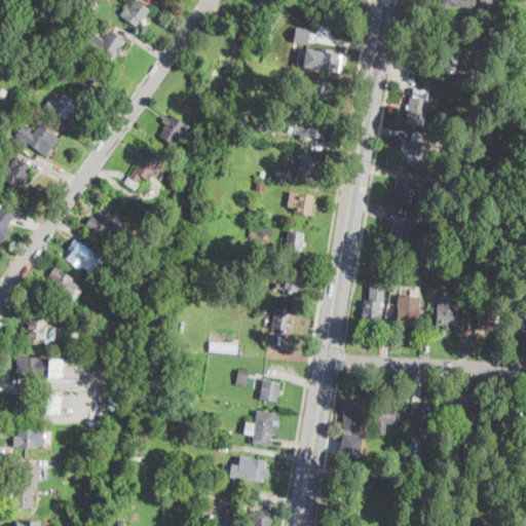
[(135,0),(137,0),(150,9),(142,23),(140,22),(137,26),(119,14),(126,5),(130,7),(135,0)]
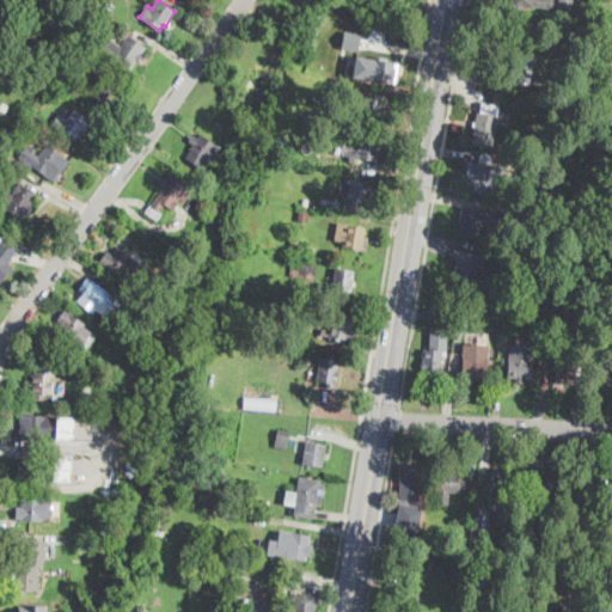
[(573,0),(571,10),(557,7),(557,0),(573,0)]
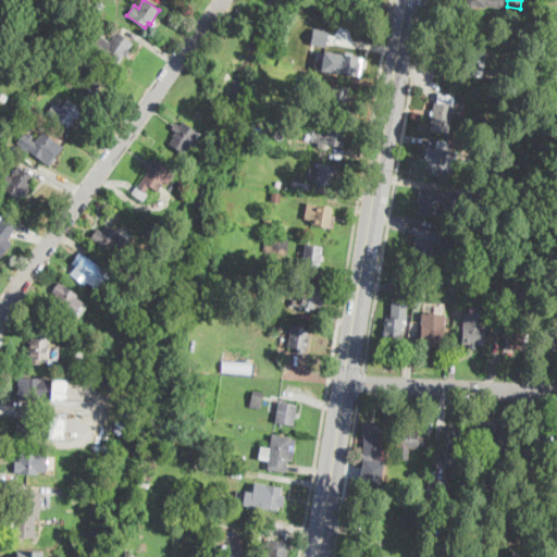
[(333,31),(317,27),(319,19),(335,22),(333,31)]
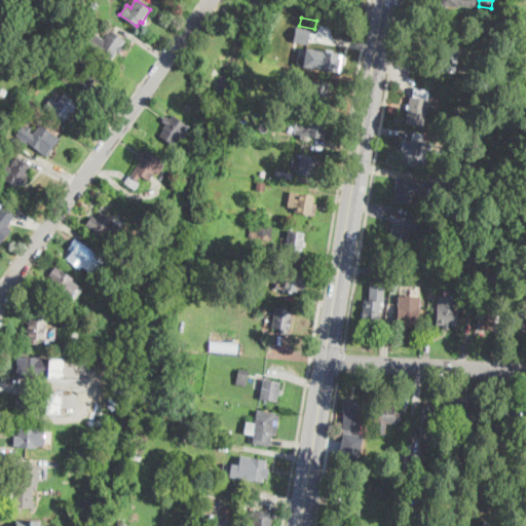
[(435,26),(420,27),(420,20),(435,19),(435,26)]
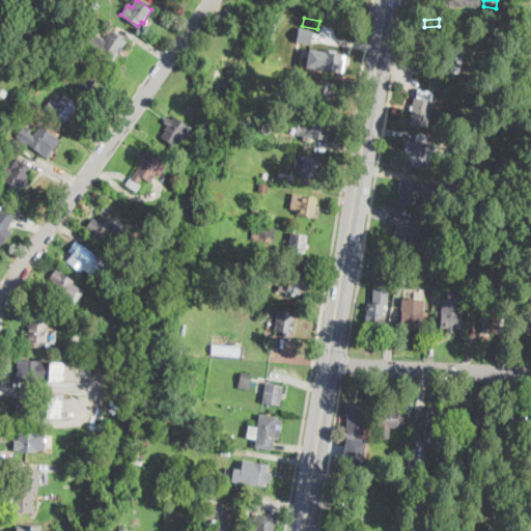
[(501,23),(500,32),(491,31),(492,22),(501,23)]
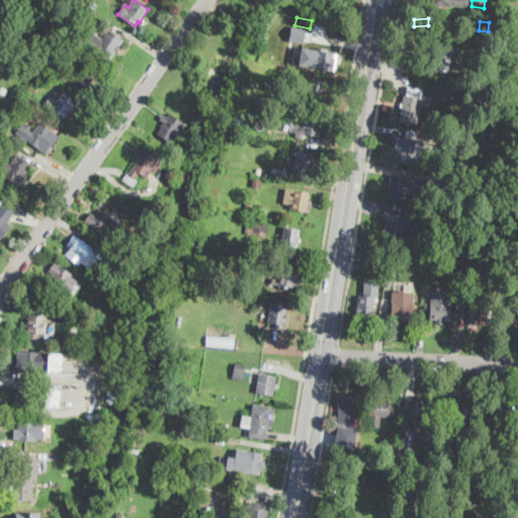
[(97,35),(101,39),(109,28),(123,38),(109,59),(102,54),(101,57),(83,44),(95,27),(100,31),(97,35)]
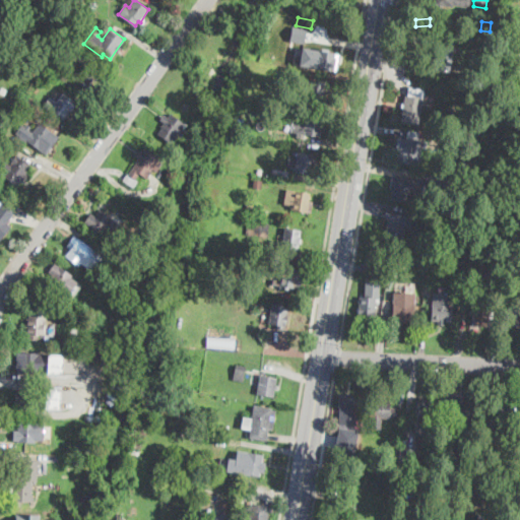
[(313,29),(311,38),(298,36),(300,27),(313,29)]
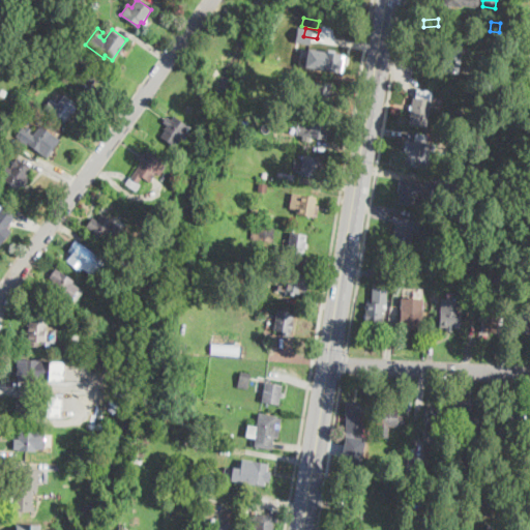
[(466,39),(461,74),(444,71),(447,51),(439,50),(441,36),(466,39)]
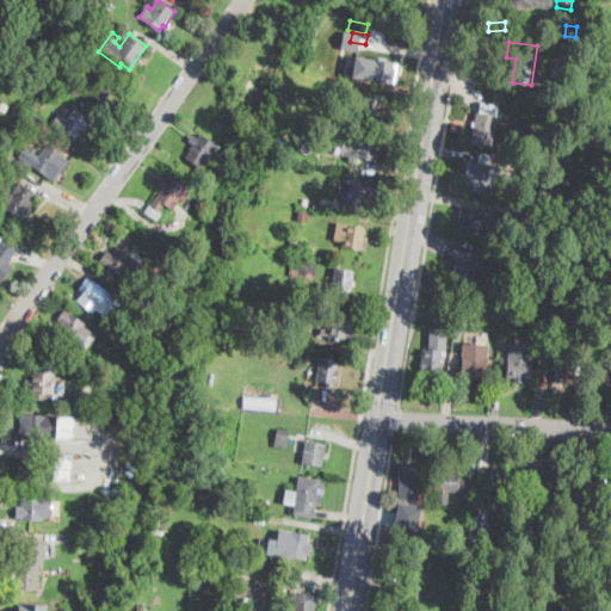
[(394,57),(389,80),(370,76),(375,54),(394,57)]
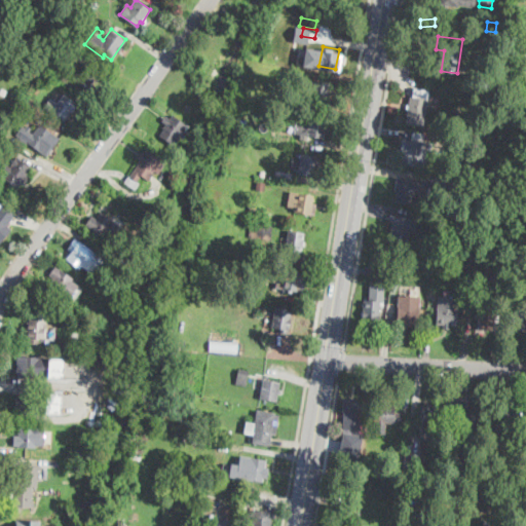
[(88,63),(104,74),(98,82),(96,82),(89,91),(73,79),(79,69),(82,72),(88,63)]
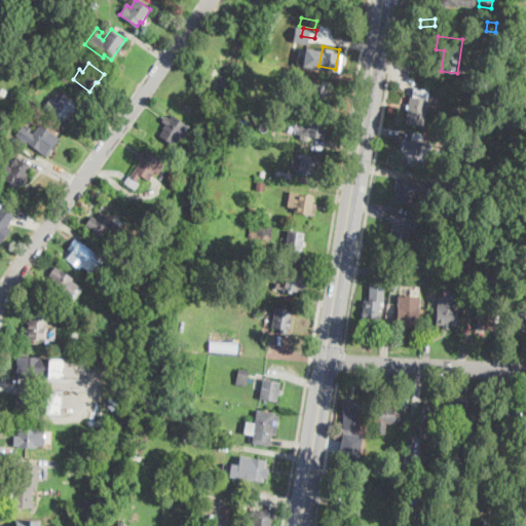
[(330,83),(327,104),(309,101),(311,81),(330,83)]
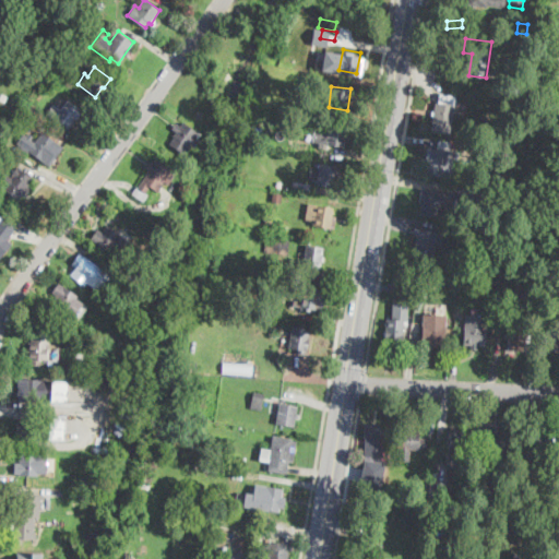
[(458,95),(451,134),(430,132),(435,102),(439,102),(440,93),(458,95)]
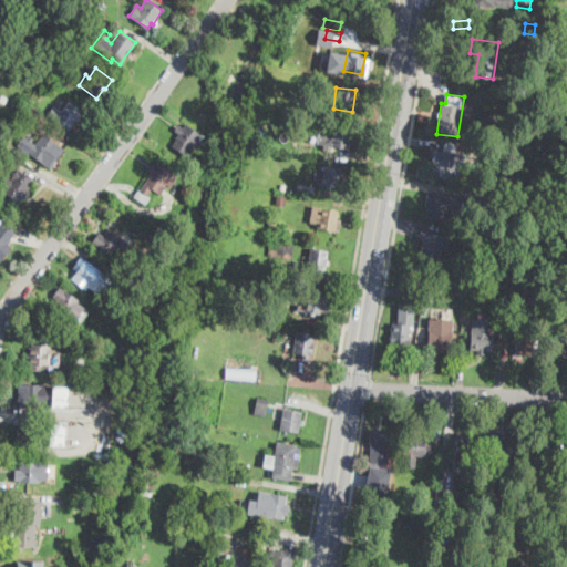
[(62,111),(69,101),(85,112),(79,122),(76,120),(70,130),(41,111),(48,101),(62,111)]
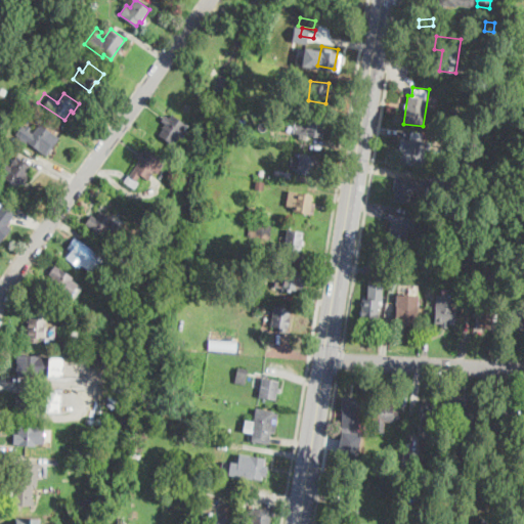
[(30,101),(26,105),(22,102),(26,97),(30,101)]
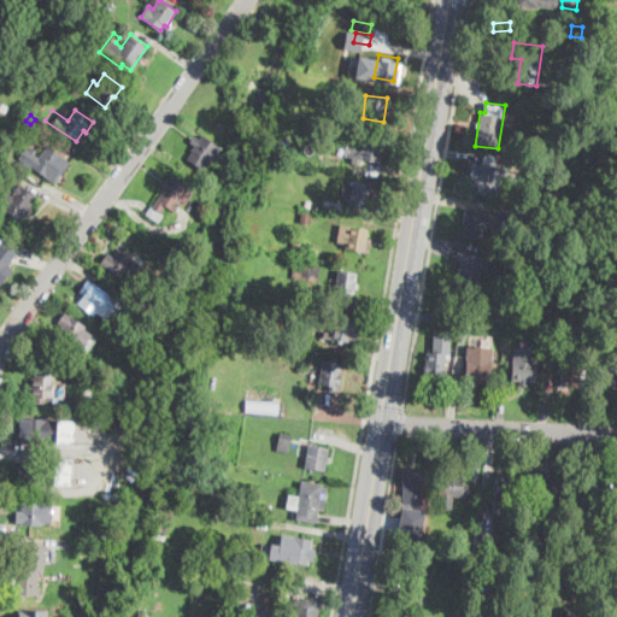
[(203,133),(222,147),(217,154),(221,157),(217,163),(211,158),(209,162),(210,162),(203,171),(187,159),(192,151),(194,146),(189,142),(194,136),(198,139),(203,133)]
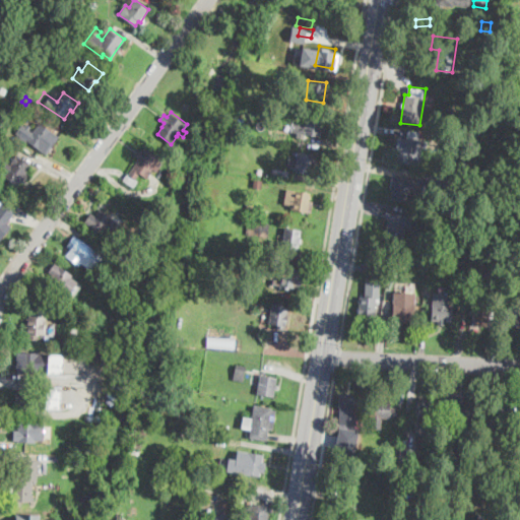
[(323,118),(320,137),(295,133),(298,114),(323,118)]
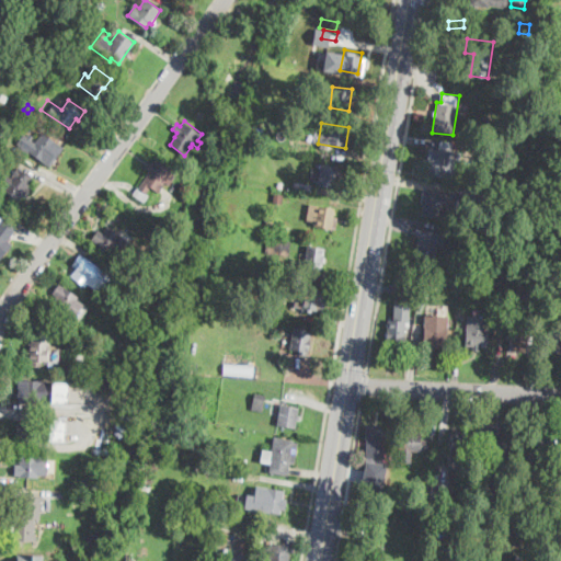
[(43,132),(58,144),(48,157),(47,156),(43,162),(30,152),(29,155),(20,148),(29,137),(35,142),(43,132)]
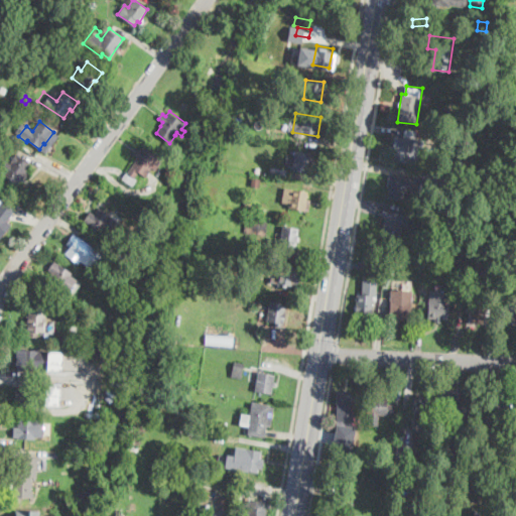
[(416,131),(416,139),(425,140),(425,147),(417,146),(416,164),(394,161),(395,149),(392,149),(393,135),(404,137),(405,130),(416,131)]
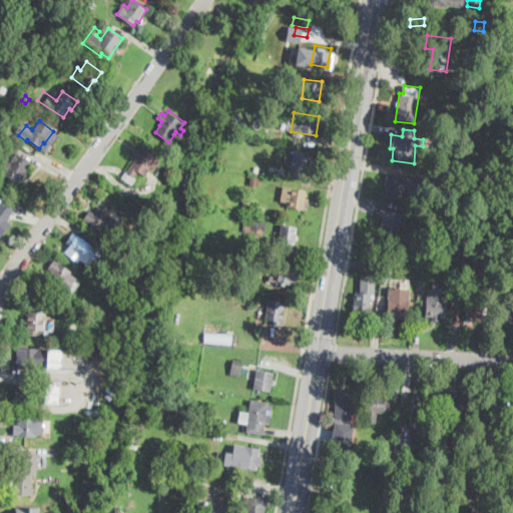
[(158,156),(155,161),(159,163),(155,170),(150,167),(149,168),(150,169),(145,176),(139,172),(135,177),(137,178),(132,185),(121,178),(125,172),(126,172),(135,160),(134,159),(136,155),(134,154),(138,149),(140,150),(143,146),(158,156)]
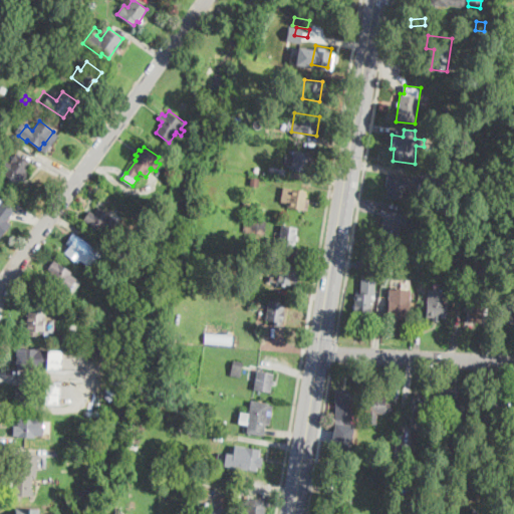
[(317,154),(314,174),(291,171),(294,151),(317,154)]
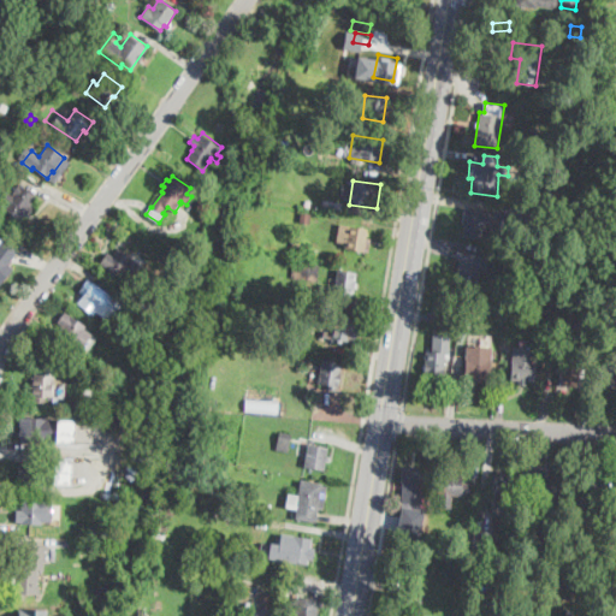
[(37,196),(33,205),(36,207),(29,217),(25,215),(22,221),(4,208),(7,202),(3,200),(9,191),(12,194),(19,184),(37,196)]
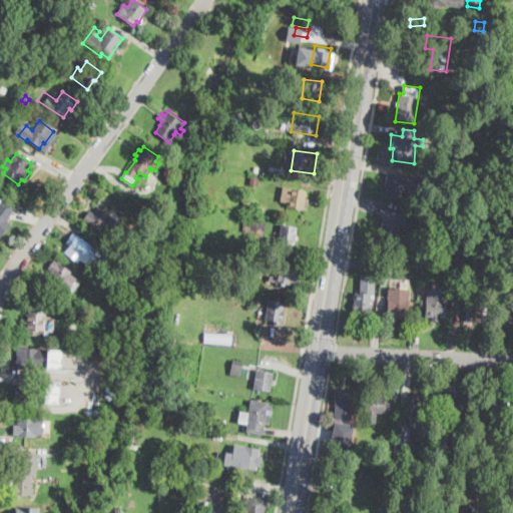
[(284,176),(269,174),(271,166),(285,169),(284,176)]
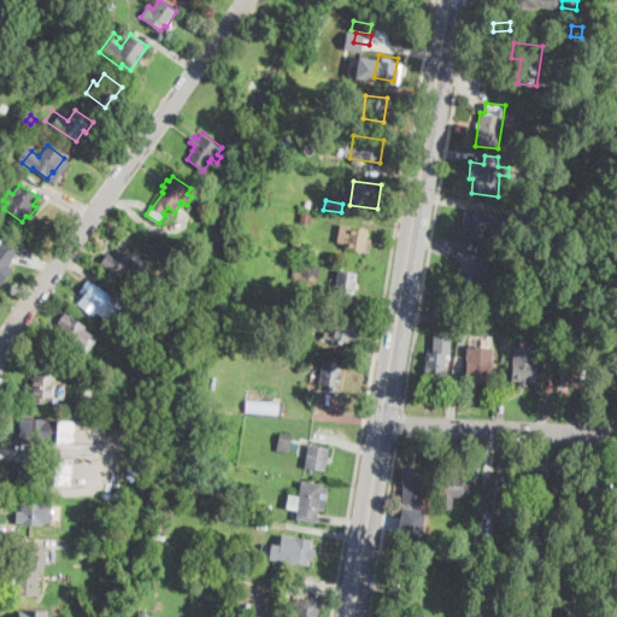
[(511,215),(507,231),(492,229),(491,242),(463,239),(465,224),(463,224),(465,207),(511,215)]
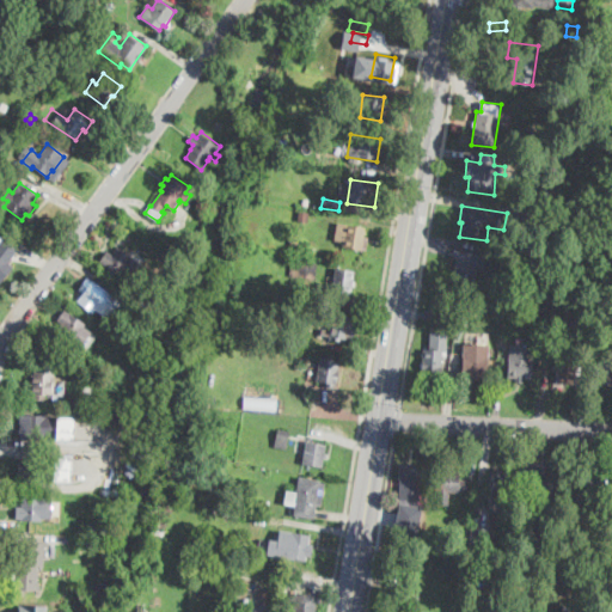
[(311,210),(308,221),(299,219),(300,209),(311,210)]
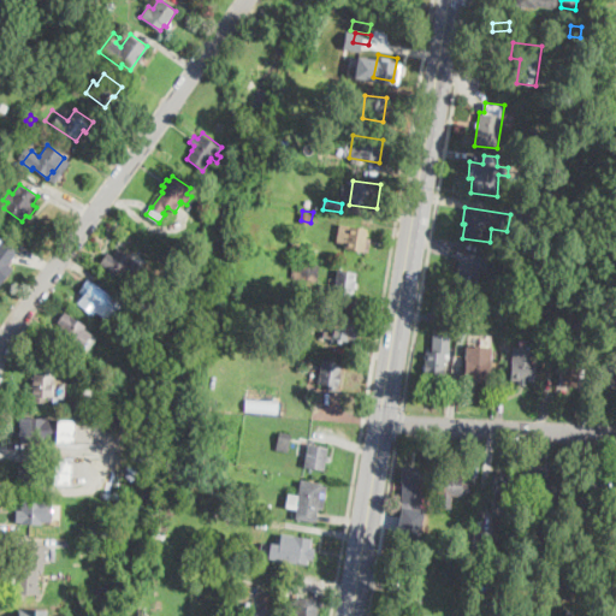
[(371,238),(368,253),(343,248),(344,243),(337,242),(341,224),(369,229),(367,238),(371,238)]
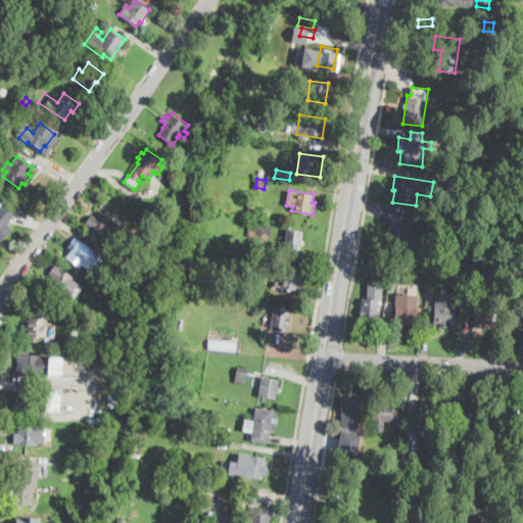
[(100,211),(121,226),(110,239),(103,234),(102,236),(86,224),(93,215),(96,217),(100,211)]
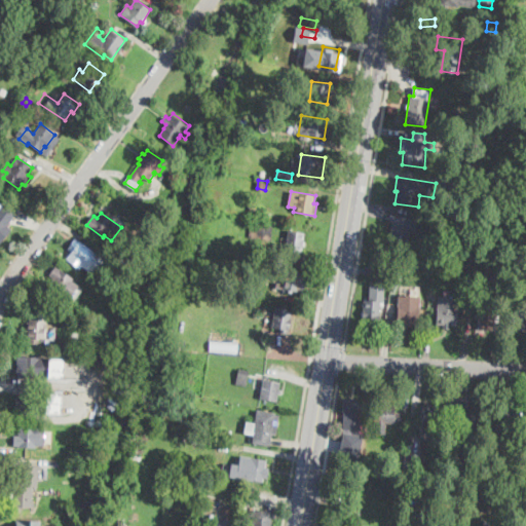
[(417,230),(411,230),(409,246),(389,242),(391,223),(389,223),(390,214),(418,218),(417,230)]
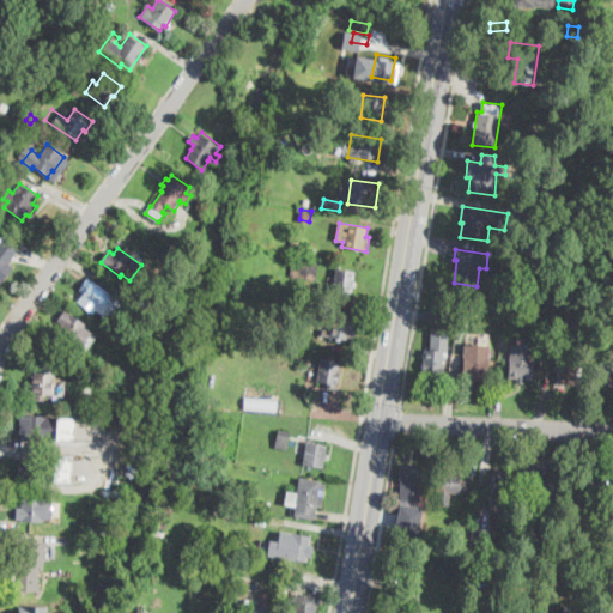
[(530,252),(529,261),(517,259),(519,250),(530,252)]
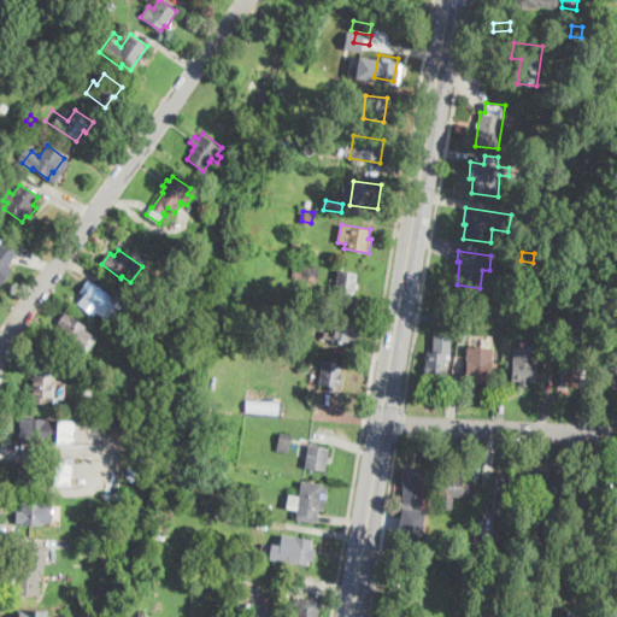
[(0,259),(5,254),(13,260),(0,276),(0,259)]
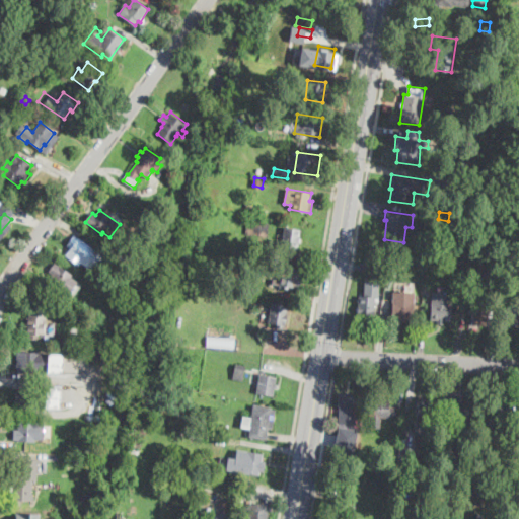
[(268,223),(266,237),(250,235),(252,221),(268,223)]
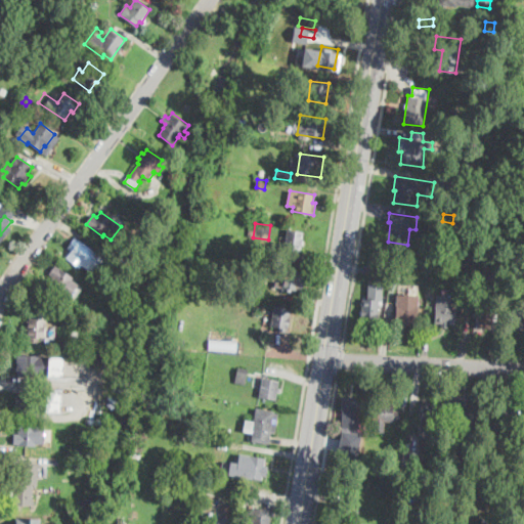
[(304,232),(301,253),(285,250),(287,229),(304,232)]
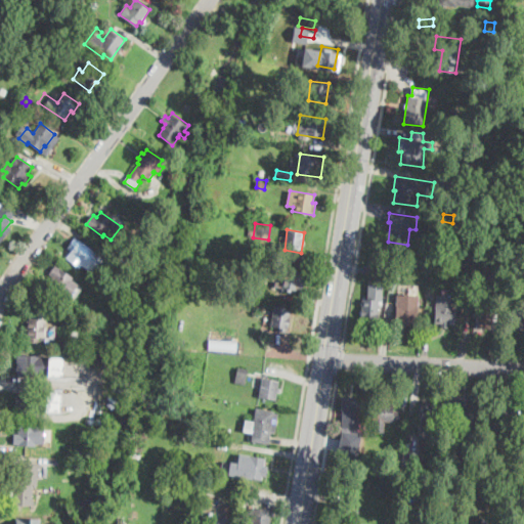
[(100,256),(90,270),(82,264),(79,267),(67,258),(73,250),(68,247),(74,237),(100,256)]
